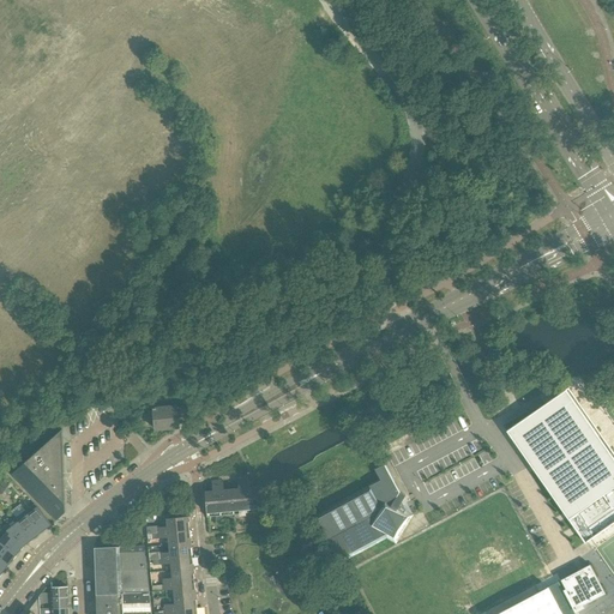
[(577,533),(585,543),(613,522),(613,453),(567,389),(506,431),(534,470),(564,513),(567,518),(573,528),(577,533)]
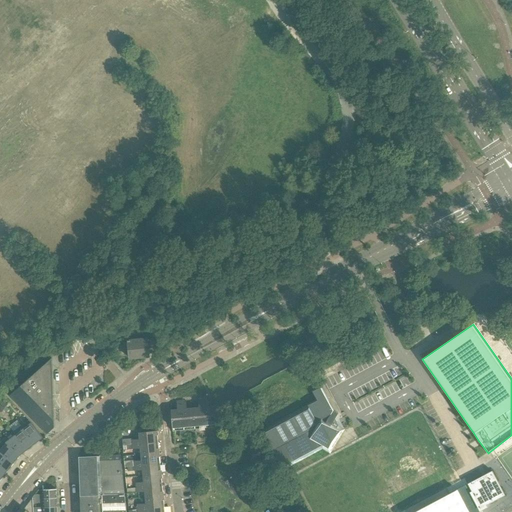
[(128,341),(129,358),(149,356),(148,348),(157,347),(156,338),(130,341),(130,340),(127,340),(127,341),(128,341)]
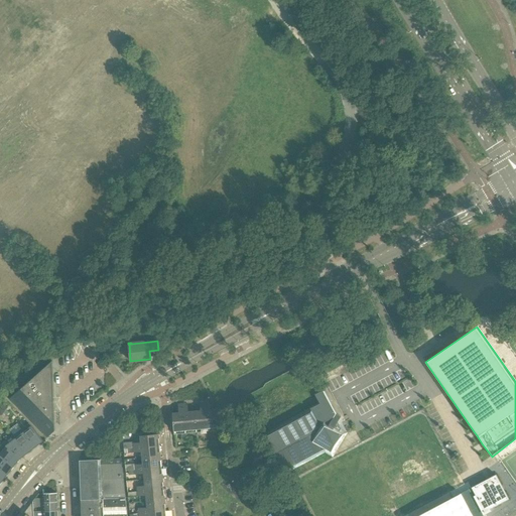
[(54,430),(51,361),(9,399),(47,437),(54,430)]
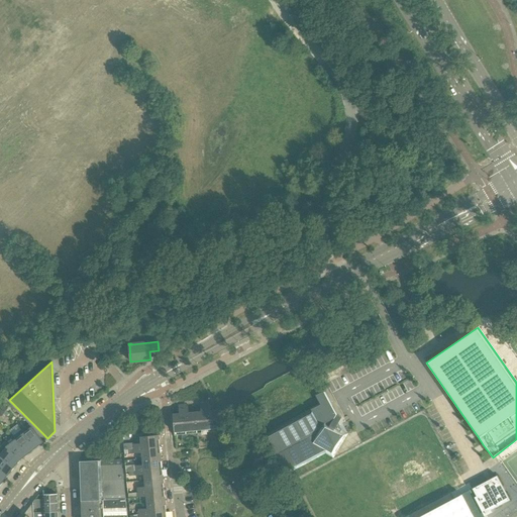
[(338,423),(340,419),(341,417),(337,415),(324,390),(314,395),(318,404),(308,409),(309,409),(262,435),(284,477),(325,453),(333,458),(348,434),(341,430),(341,429),(338,423)]
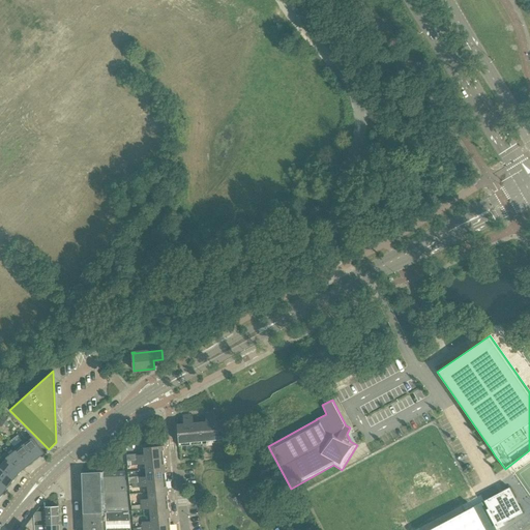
[(214,412),(209,413),(212,443),(225,442),(222,420),(215,421),(214,412)]
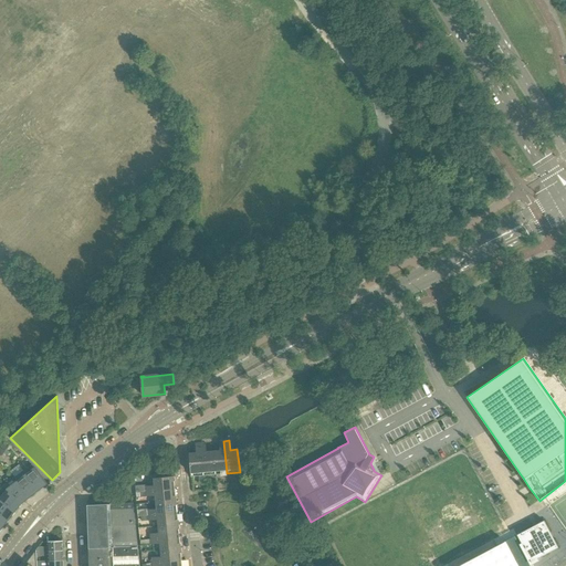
[(220,451),(212,451),(216,474),(227,473),(223,441),(219,441),(220,451)]
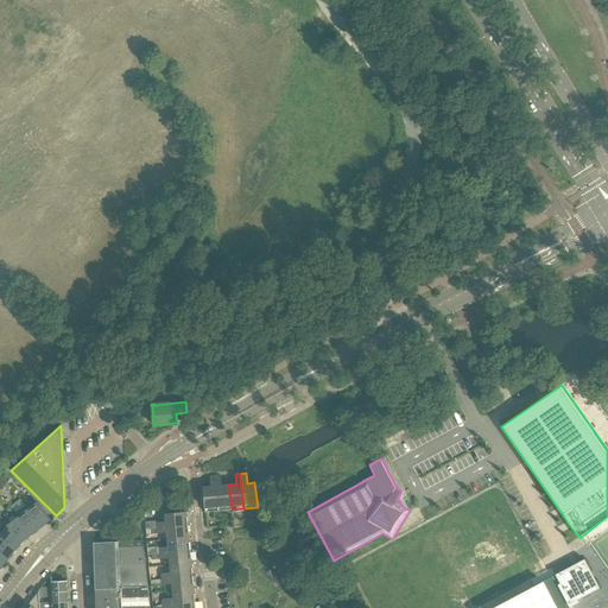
[(219,511),(215,476),(209,476),(210,487),(202,487),(206,512),(219,511)]
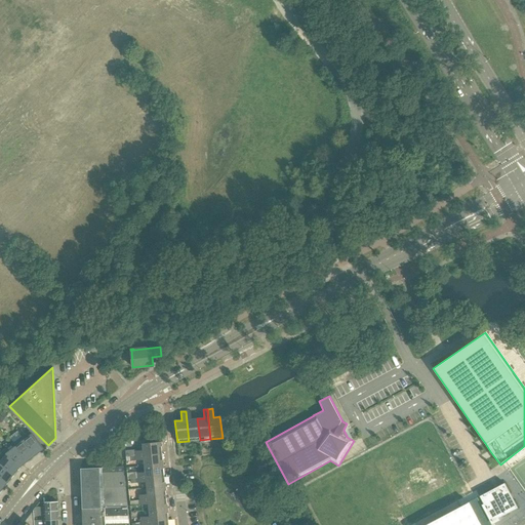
[(191,411),(186,411),(189,441),(200,440),(197,418),(192,419),(191,411)]
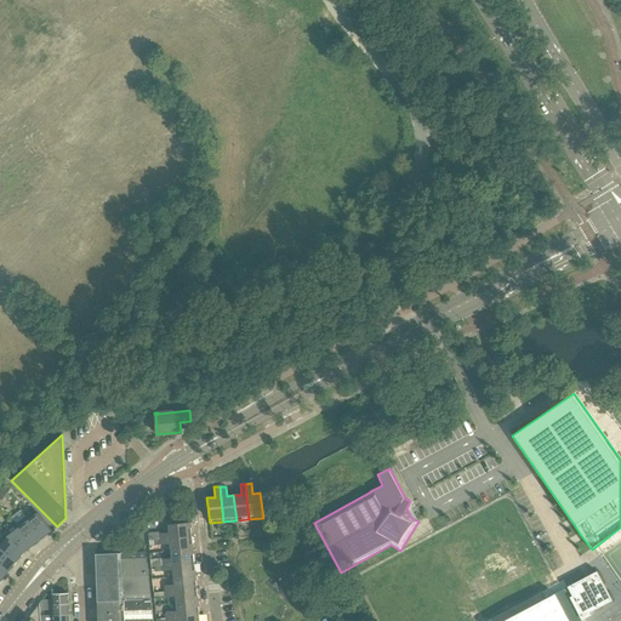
[(34,510),(26,516),(43,539),(52,530),(38,512),(34,510)]
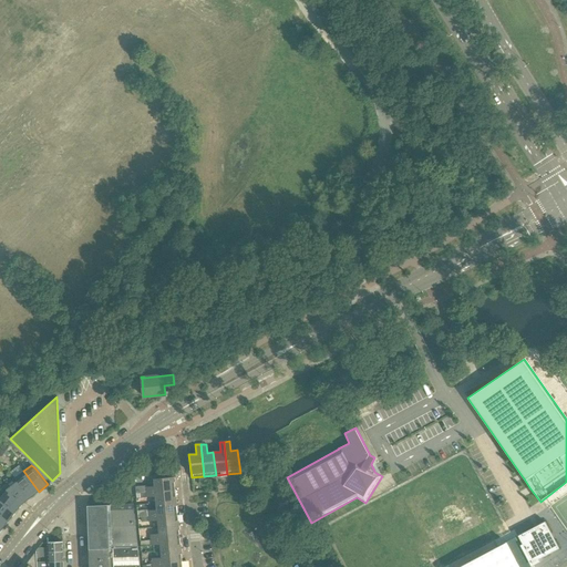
[(23,471),(14,477),(30,497),(39,492),(23,471)]
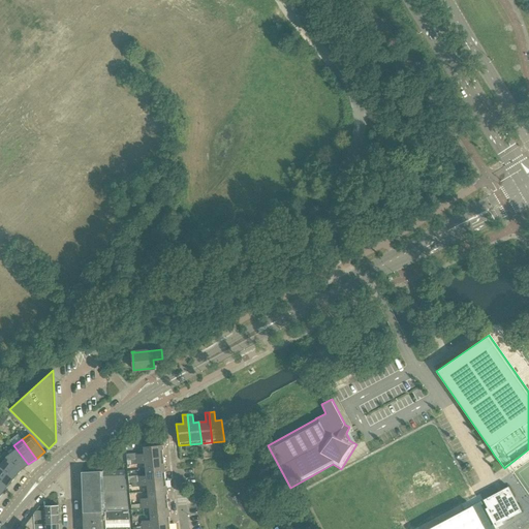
[(13,445),(3,454),(20,470),(28,464),(13,445)]
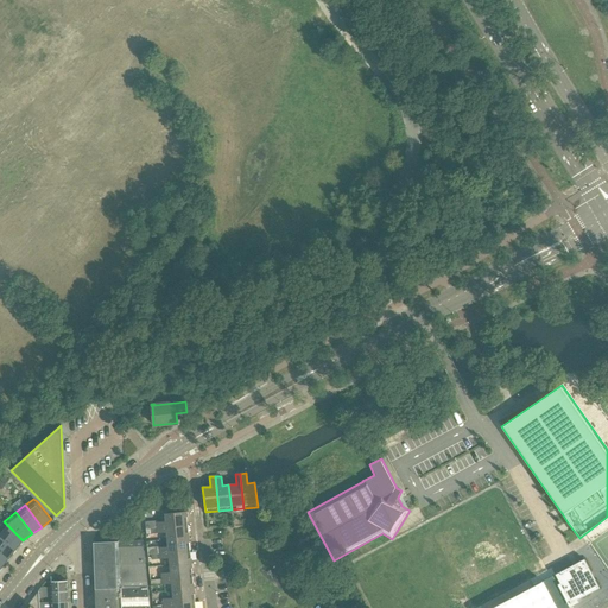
[(145,524),(145,529),(188,525),(187,512),(165,513),(166,521),(156,523),(145,524)]
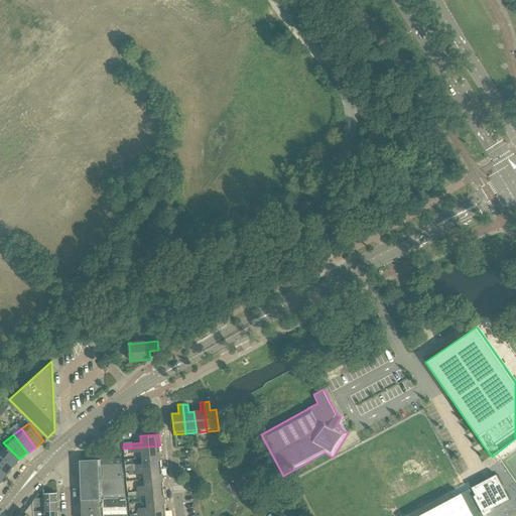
[(3,442),(0,445),(0,456),(13,467),(19,459),(3,442)]
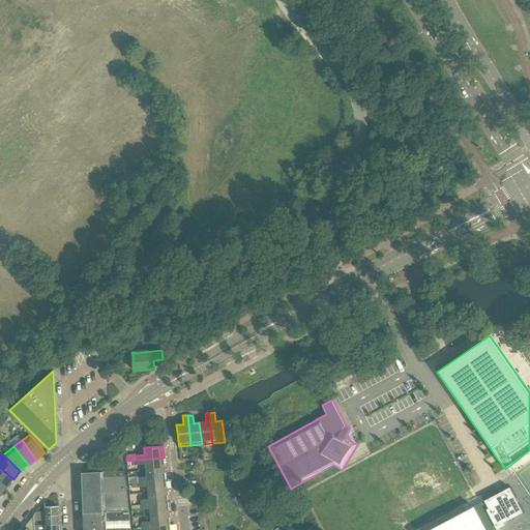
[(146,464),(146,470),(165,469),(164,458),(126,461),(127,464),(129,463),(130,466),(146,464)]
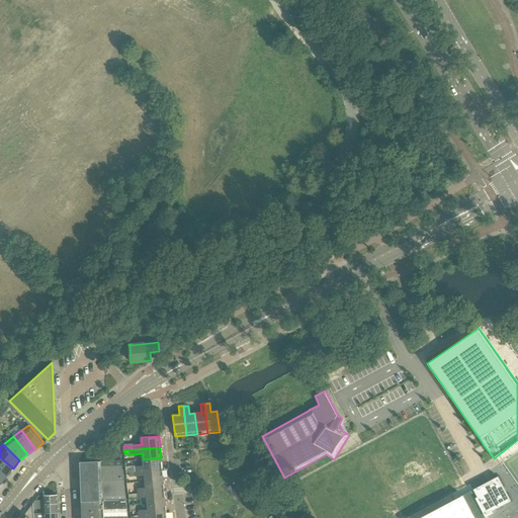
[(0,457),(0,469),(7,476),(13,468),(0,457)]
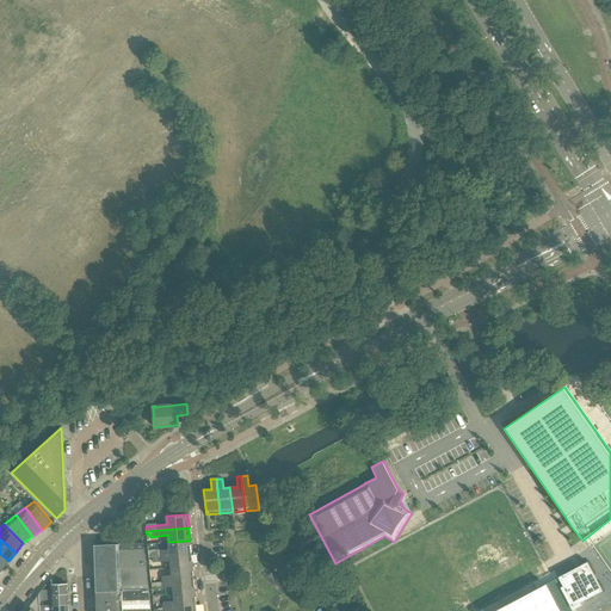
[(170,549),(159,550),(155,551),(155,556),(160,556),(191,553),(190,541),(168,542),(170,549)]
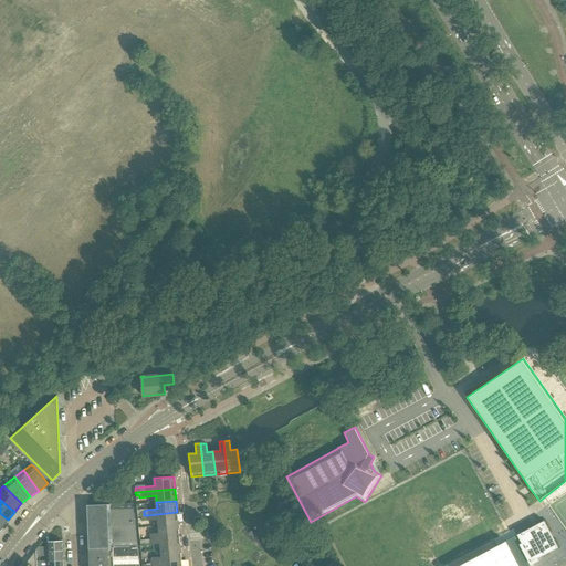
[(87,505),(88,526),(135,524),(133,503),(100,505),(87,505)]
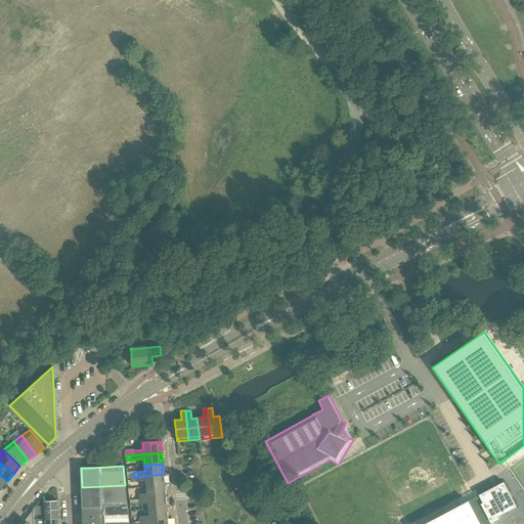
[(244,471),(247,477),(252,475),(250,469),(244,471)]
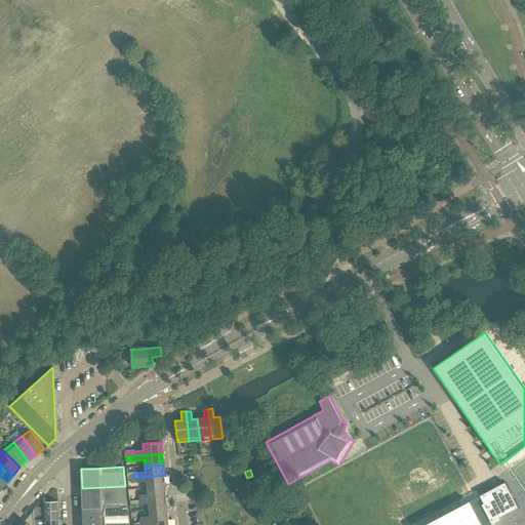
[(147,482),(147,488),(165,486),(164,475),(137,478),(137,483),(147,482)]
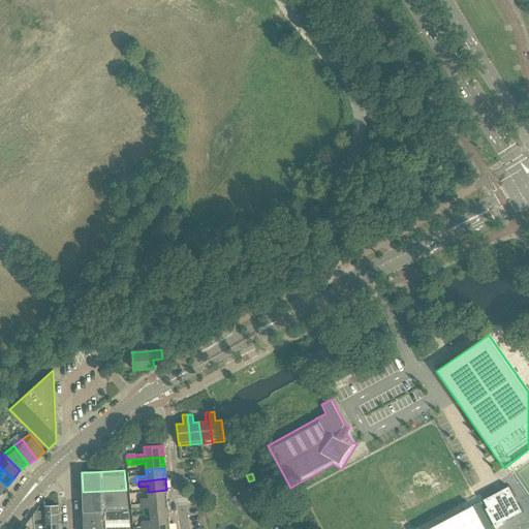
[(495,528),(496,525),(522,511),(508,487),(483,500),(427,528),(495,528)]
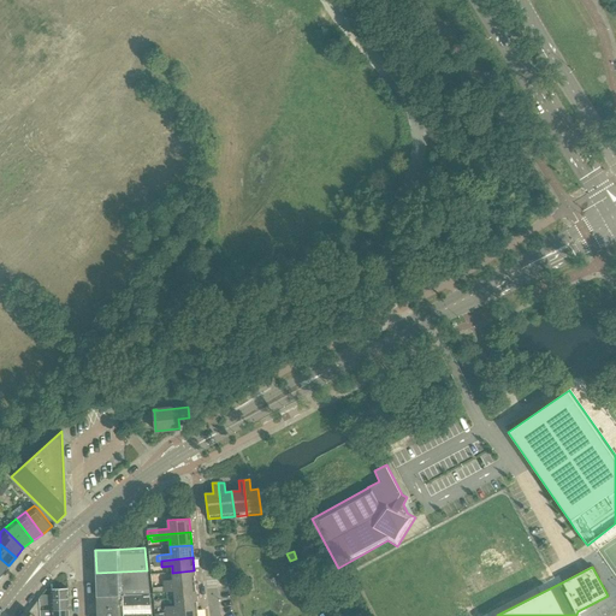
[(96,573),(96,585),(148,582),(147,570),(96,573)]
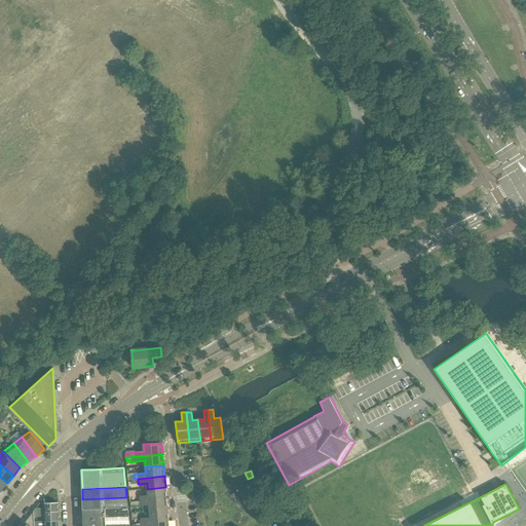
[(129,501),(140,501),(166,498),(165,487),(147,489),(148,495),(129,497),(129,501)]
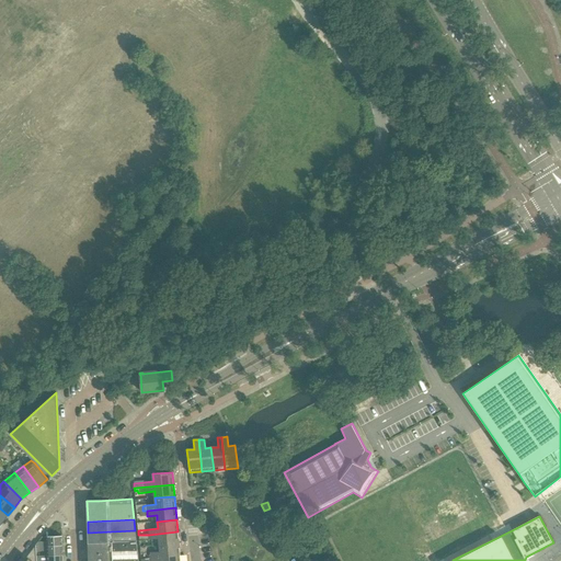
[(88,533),(88,542),(136,540),(135,530),(88,533)]
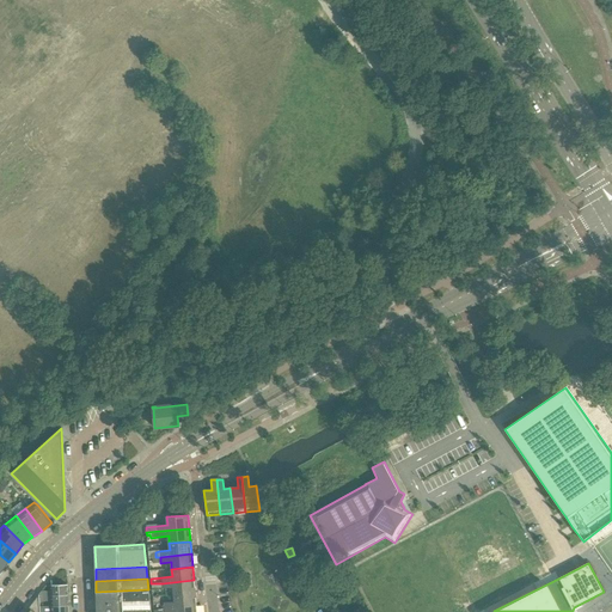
[(173,588),(175,595),(195,593),(194,580),(163,583),(163,588),(173,588)]
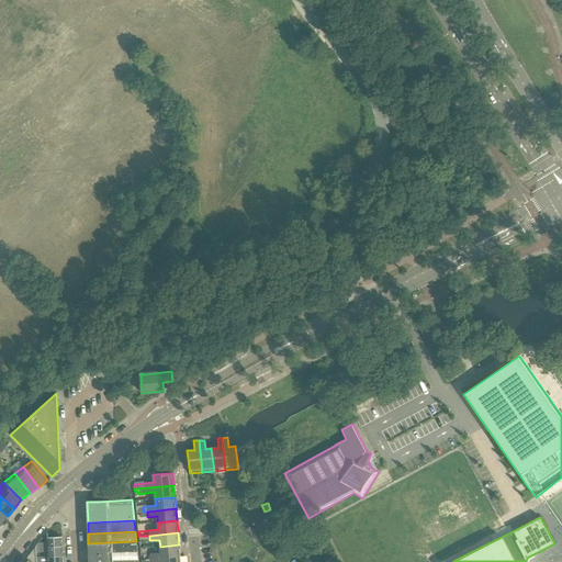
[(37,543),(36,546),(36,548),(62,547),(62,537),(46,538),(46,543),(40,543),(37,543)]
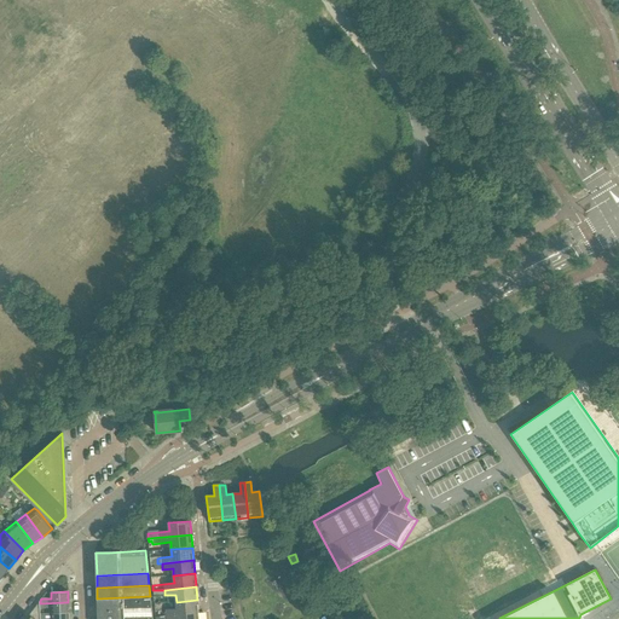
[(97,599),(97,618),(109,618),(152,617),(150,596),(97,599)]
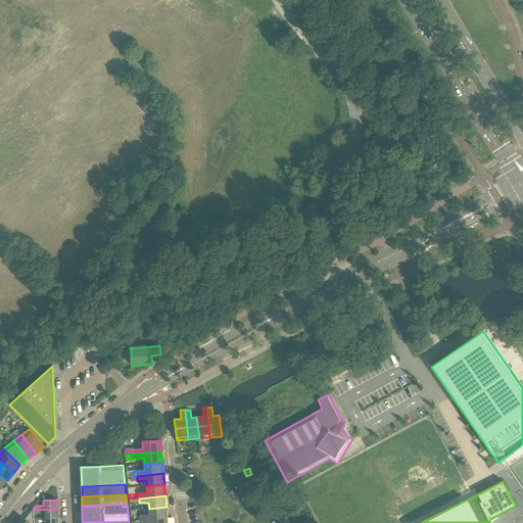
[(141,515),(141,520),(168,518),(167,507),(149,509),(149,515),(141,515)]
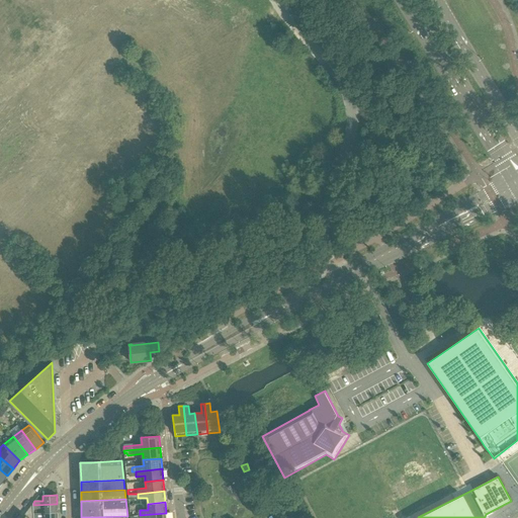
[(21,517),(32,517),(32,514),(33,514),(33,509),(33,505),(33,503),(31,505),(21,517)]
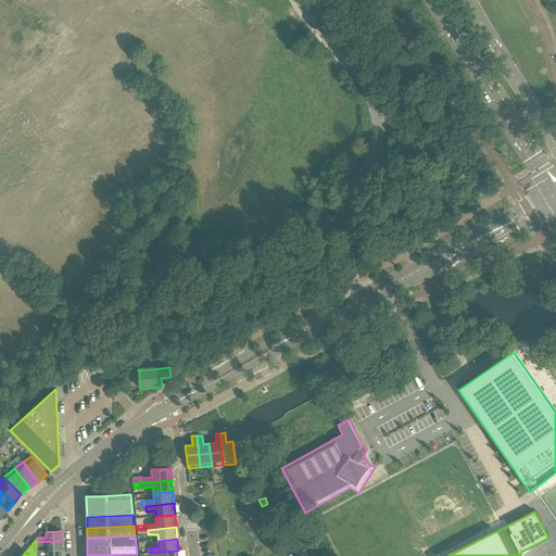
[(36,542),(36,546),(40,546),(46,546),(46,551),(62,551),(61,541),(36,542)]
